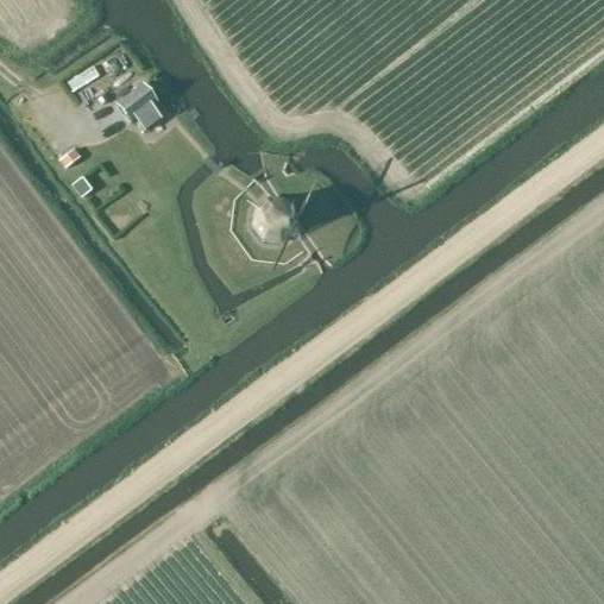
[(87,81),(112,68),(107,58),(82,71),(87,81)]
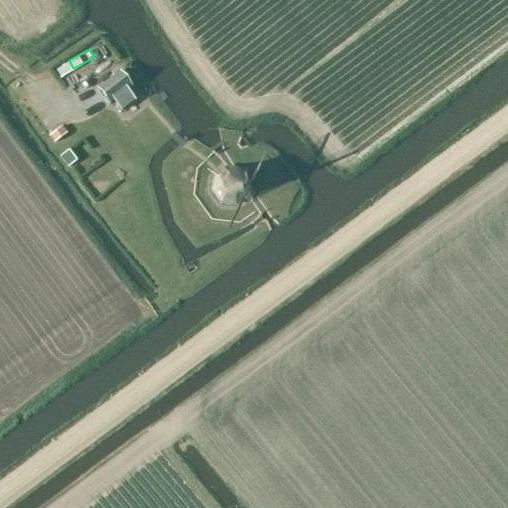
[(112,102),(117,99),(124,108),(138,97),(131,88),(136,84),(123,69),(100,86),(112,102)]
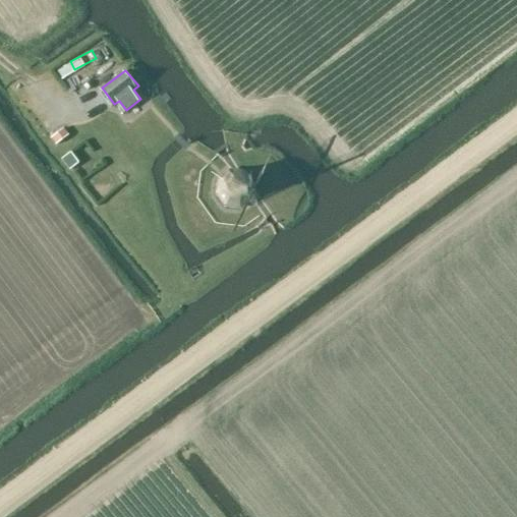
[(70,133),(66,126),(54,135),(59,141),(70,133)]
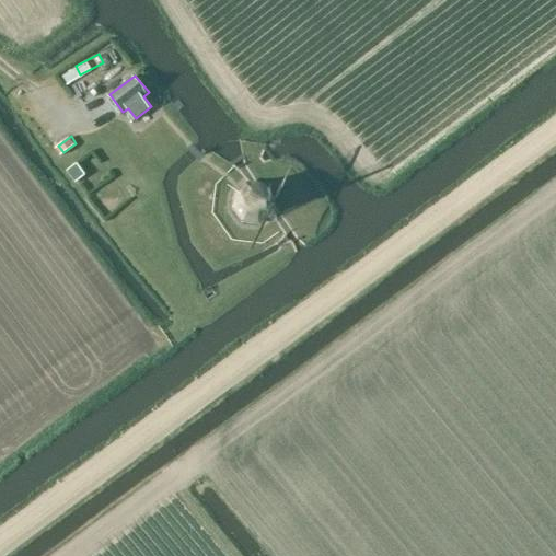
[(87,174),(78,163),(78,162),(69,169),(78,180),(87,174)]
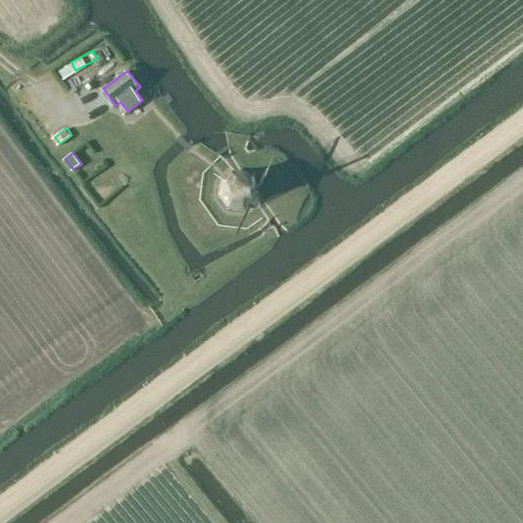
[(249,171),(238,171),(238,169),(234,169),(234,171),(229,175),(225,178),(224,177),(222,180),(223,181),(222,193),(221,193),(221,196),(222,196),(230,205),(233,207),(233,206),(244,207),(244,209),(247,208),(247,207),(256,201),(257,201),(258,198),(257,198),(260,185),(262,185),(260,182),(259,182),(252,173),(252,172),(249,171)]
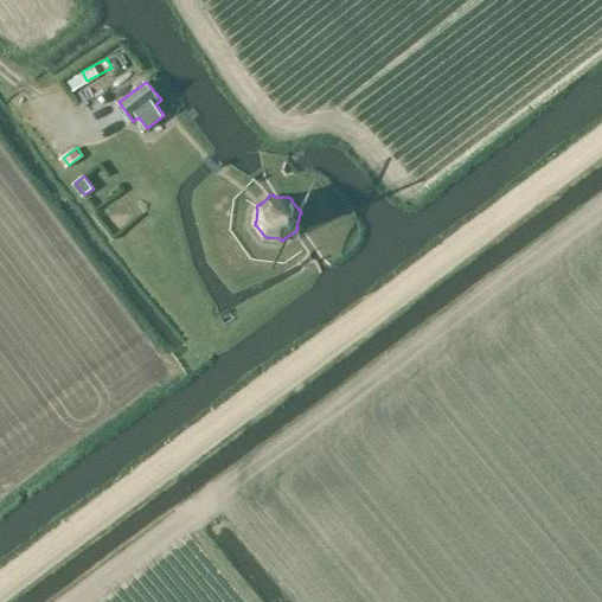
All buildings are outlined.
